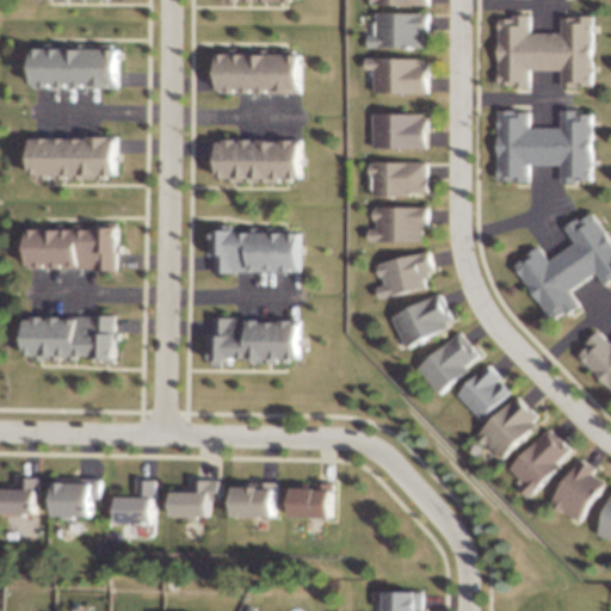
[(374,12),(371,47),(433,48),(433,14),(374,12)]
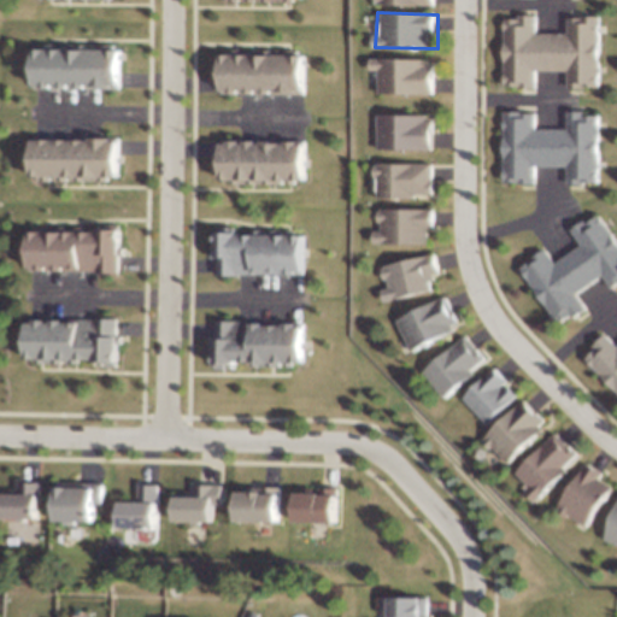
[(603,18),(599,88),(569,88),(569,74),(536,74),(536,89),(504,89),(504,18),(538,18),(539,34),(570,34),(571,18),(603,18)]
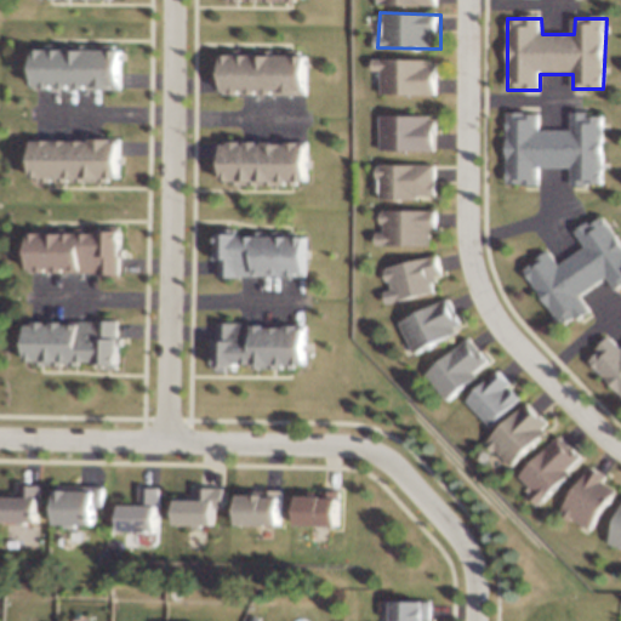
[(126,47),(38,47),(36,89),(126,91),(126,47)]
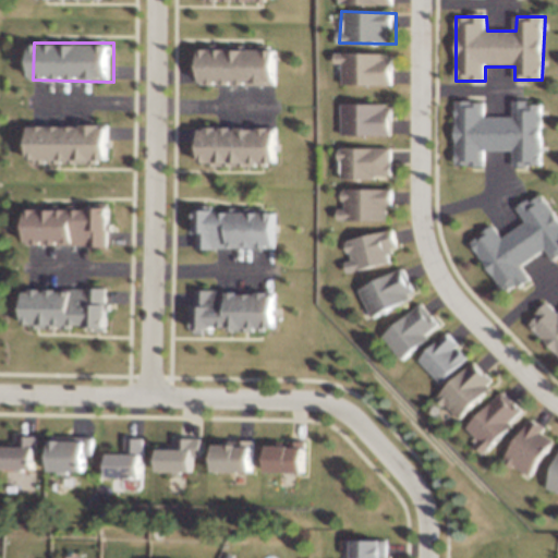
[(277,48),(197,47),(197,85),(277,87),(277,48)]
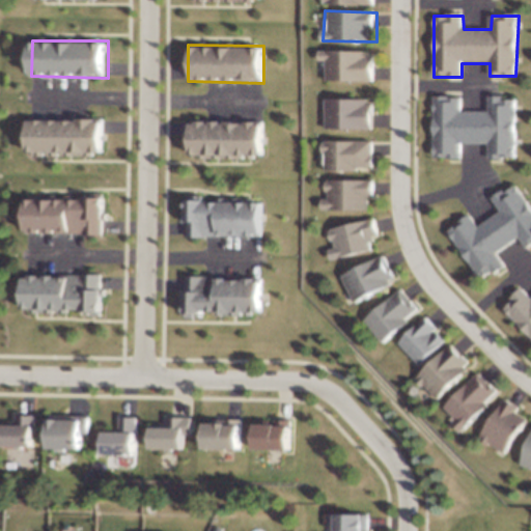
[(326,50),(325,79),(378,80),(378,51),(326,50)]
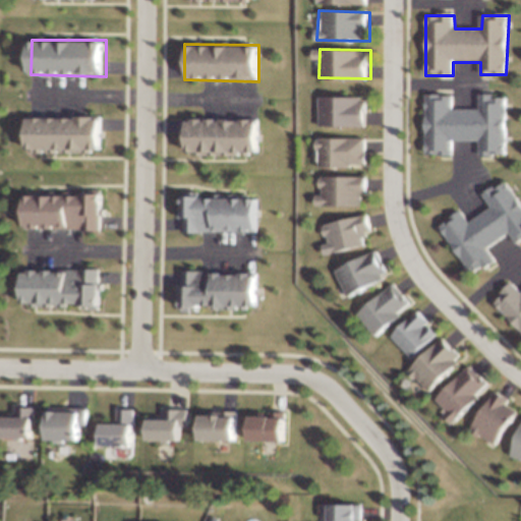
[(319,96),(316,125),(369,126),(369,98),(319,96)]
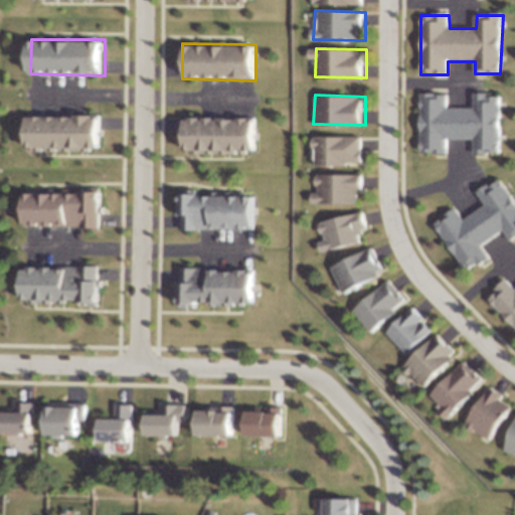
[(502,97),(499,154),(474,155),(474,142),(447,142),(446,155),(418,156),(418,97),(448,96),(448,110),(474,110),(475,97),(502,97)]
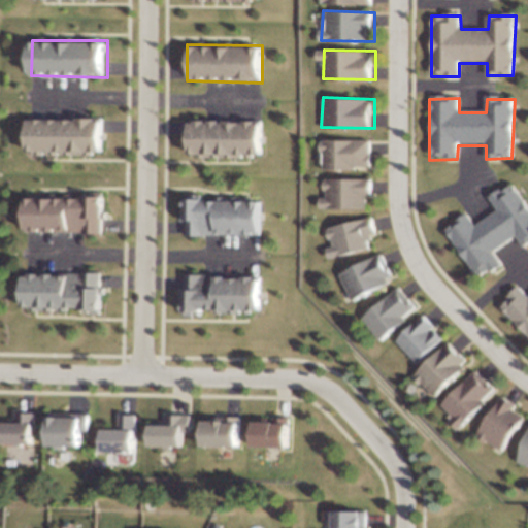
[(104,119),(29,118),(28,154),(104,156),(104,119)]
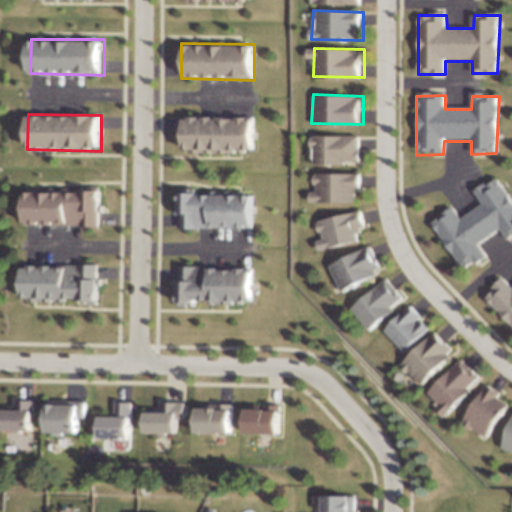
[(252,118),(179,118),(179,152),(252,155),(252,118)]
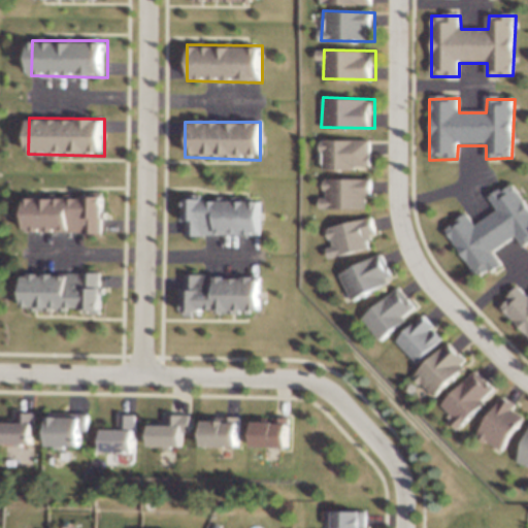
[(321,138),(320,168),(373,169),(373,140),(321,138)]
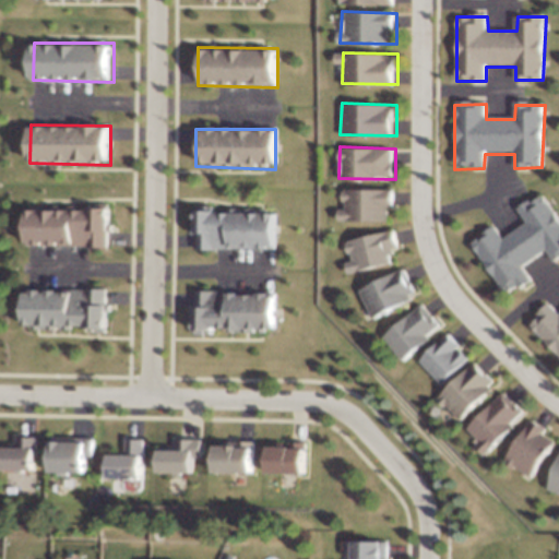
[(340,189),(339,219),(395,221),(395,190),(340,189)]
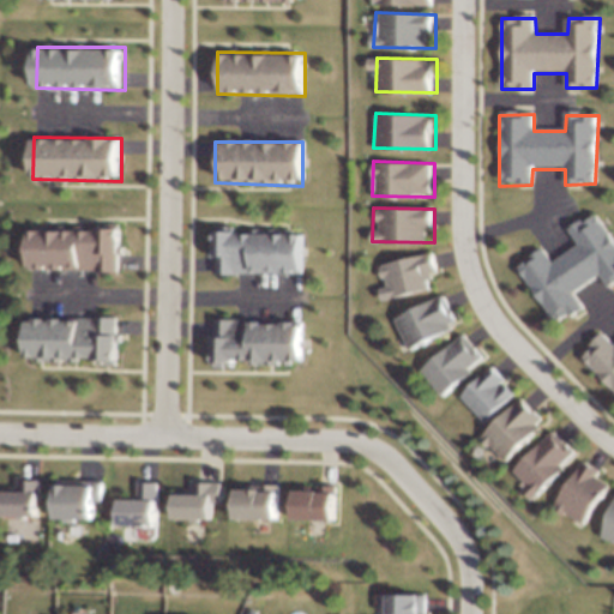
[(600,212),(613,233),(613,286),(606,276),(581,296),(590,309),(565,329),(522,274),(548,252),(558,264),(583,245),(575,232),(600,212)]
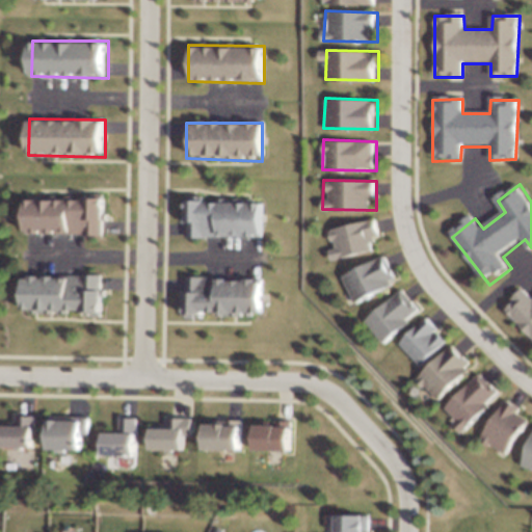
[(102,197),(26,196),(26,233),(102,235),(102,197)]
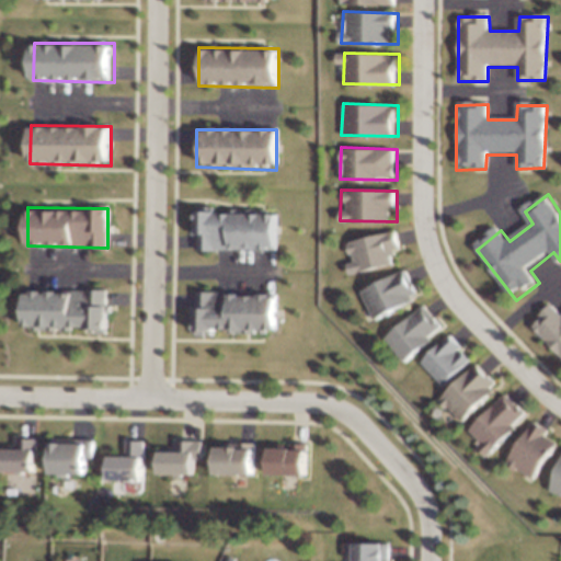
[(273,212),(193,212),(193,249),(273,252),(273,212)]
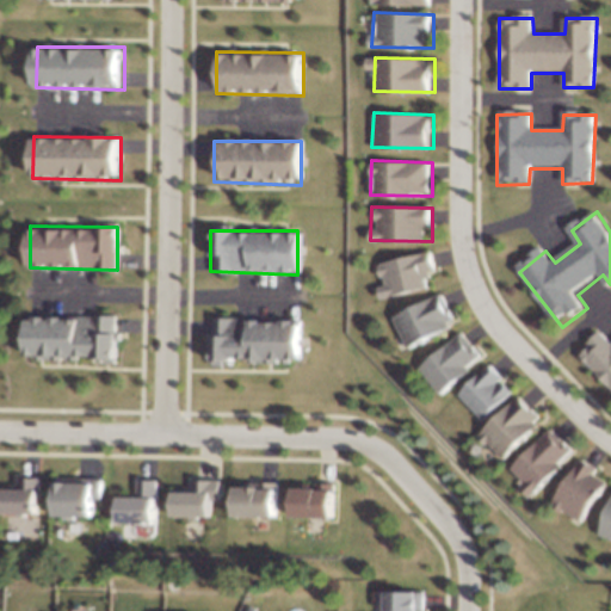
[(375,267),(384,301),(443,281),(432,250),(375,267)]
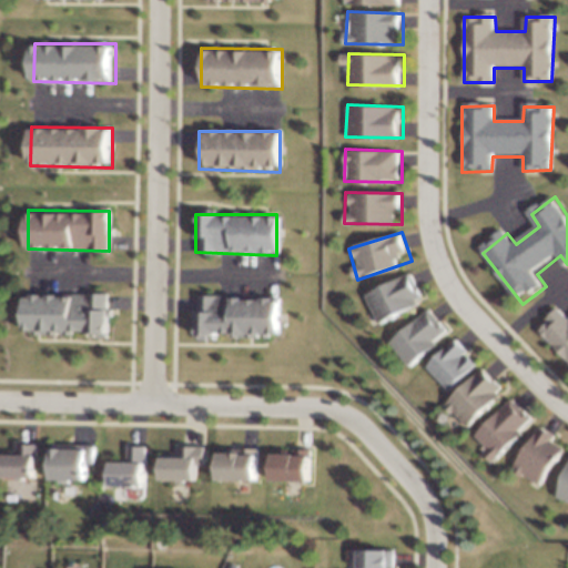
[(361,301),(376,328),(426,300),(409,273),(361,301)]
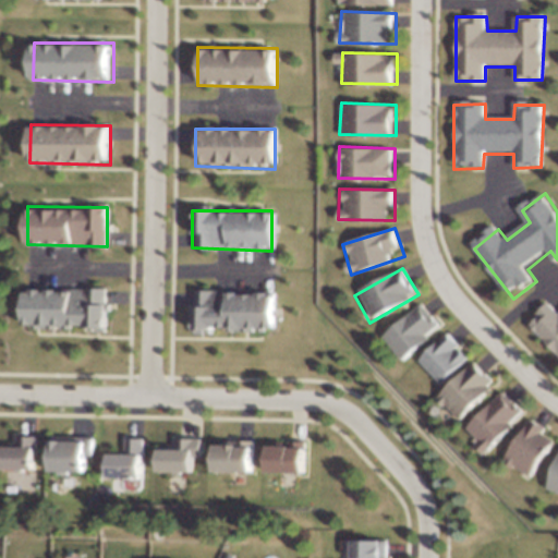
[(111,289),(32,289),(32,326),(111,329),(111,289)]
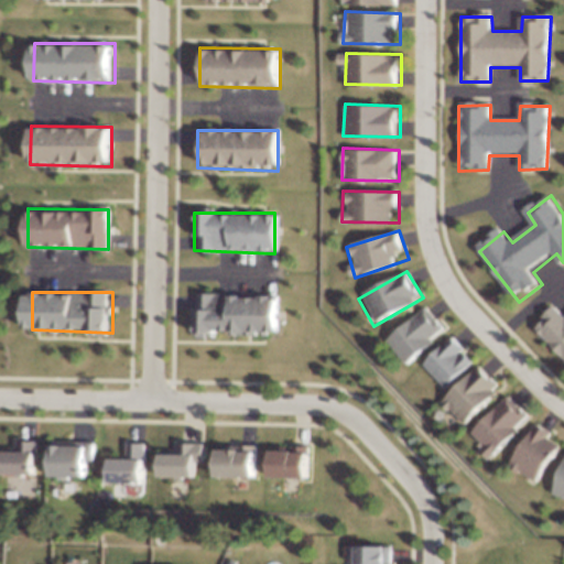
[(274,295),(194,295),(194,333),(274,335),(274,295)]
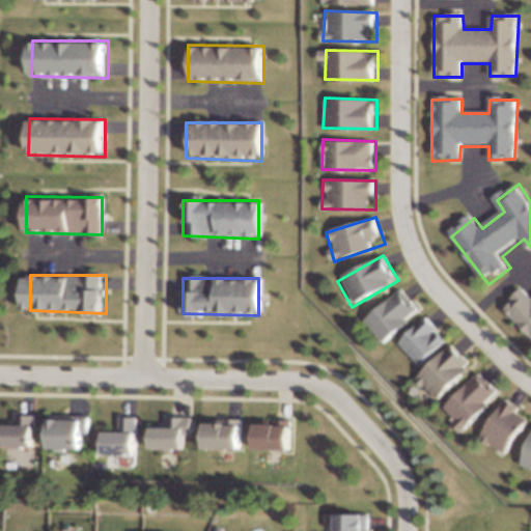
[(363,319),(381,343),(423,310),(404,287),(363,319)]
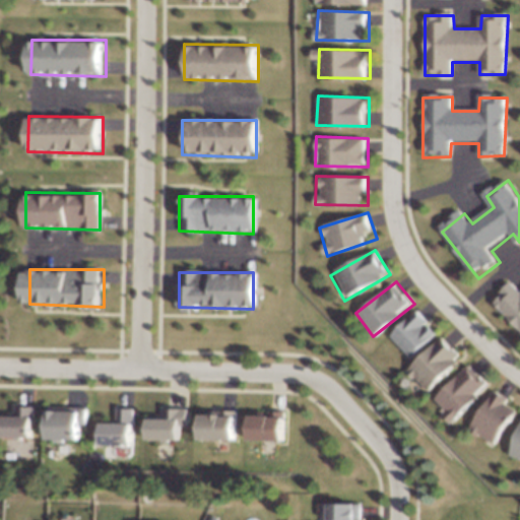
[(519,327),(495,305),(513,282),(519,287),(519,327)]
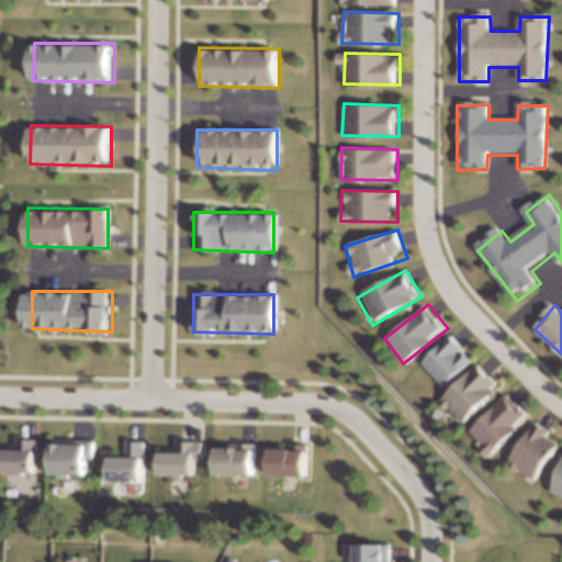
[(423,363),(446,385),(473,360),(450,335),(423,363)]
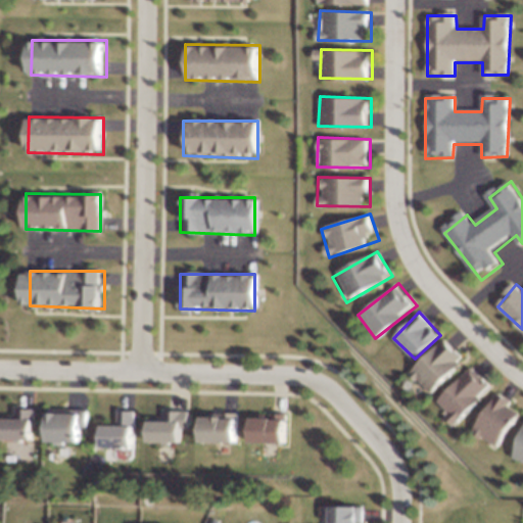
[(411,376),(431,396),(468,359),(446,339),(411,376)]
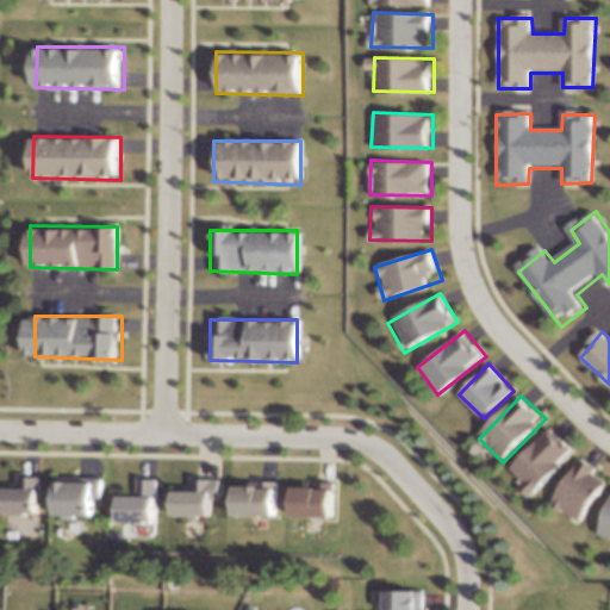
[(509,468),(533,493),(576,449),(552,427),(509,468)]
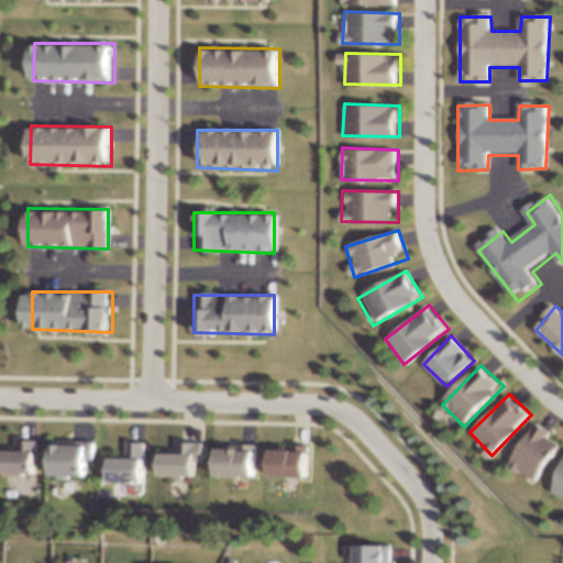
[(510,466),(537,483),(562,440),(562,433),(540,419),(510,466)]
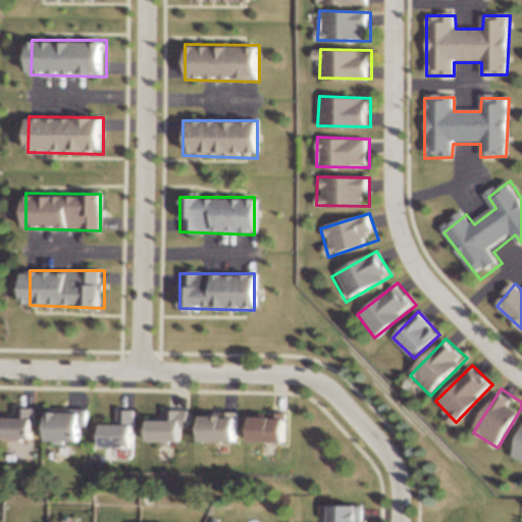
[(54,413),(88,414),(87,445),(56,445),(54,413)]
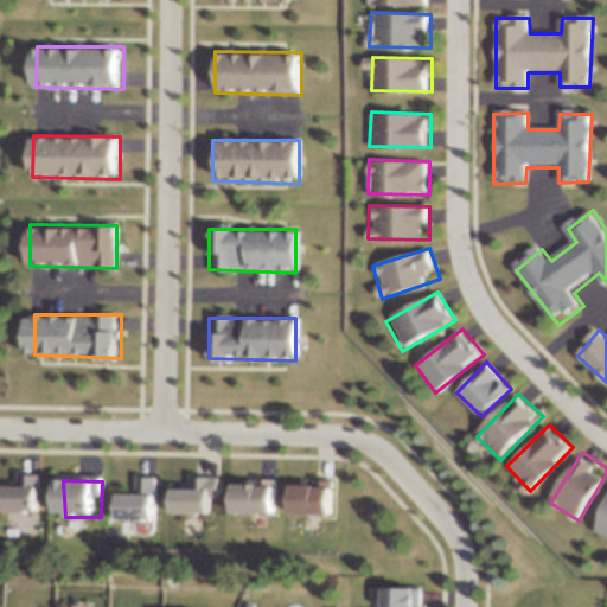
[(293,481),(332,483),(331,517),(295,517),(293,481)]
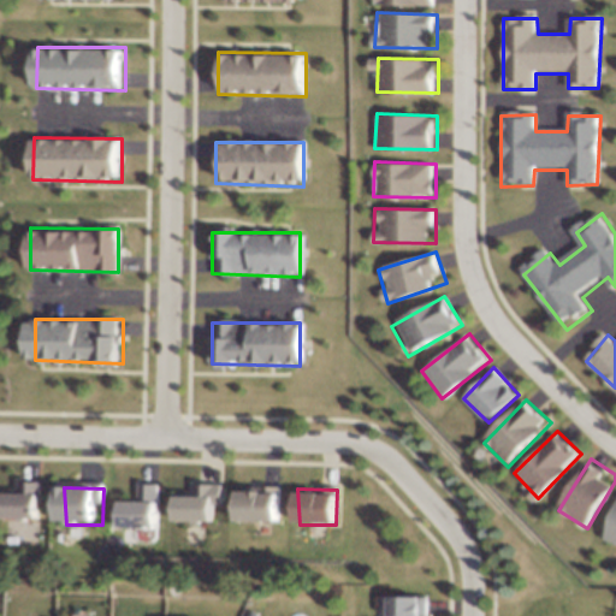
[(240,490),(279,491),(278,526),(242,526),(240,490)]
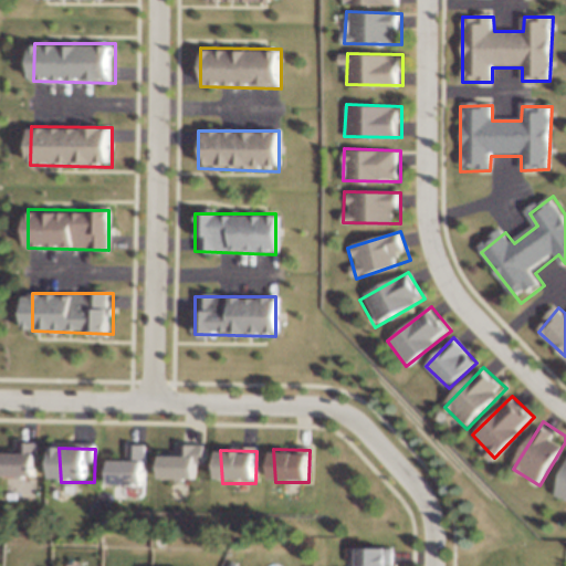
[(6,452),(41,453),(40,485),(7,485),(6,452)]
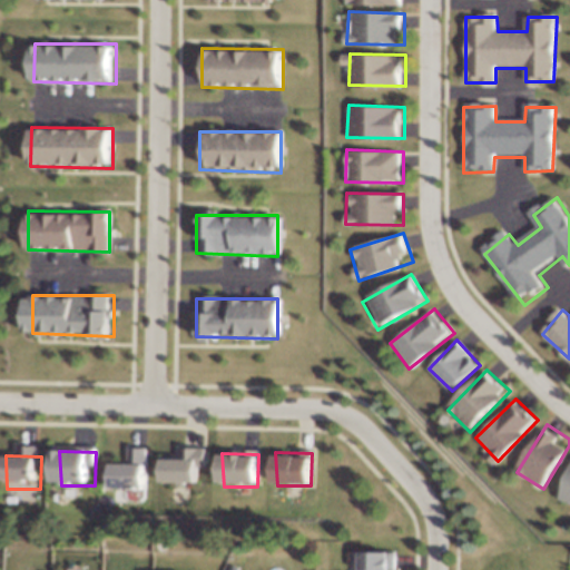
[(166,455),(202,457),(200,489),(167,489),(166,455)]
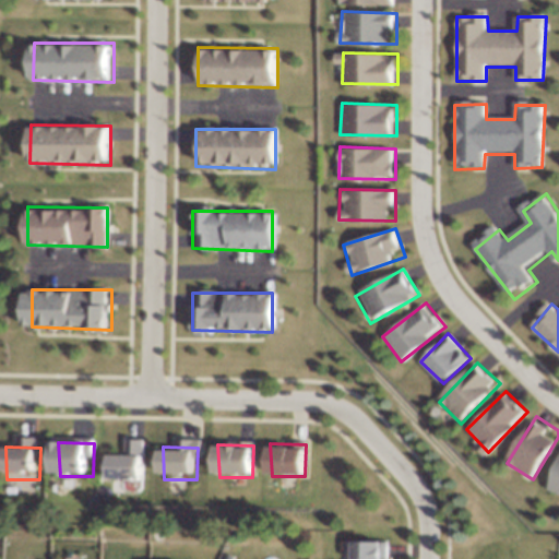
[(113,449),(147,450),(146,483),(114,483),(113,449)]
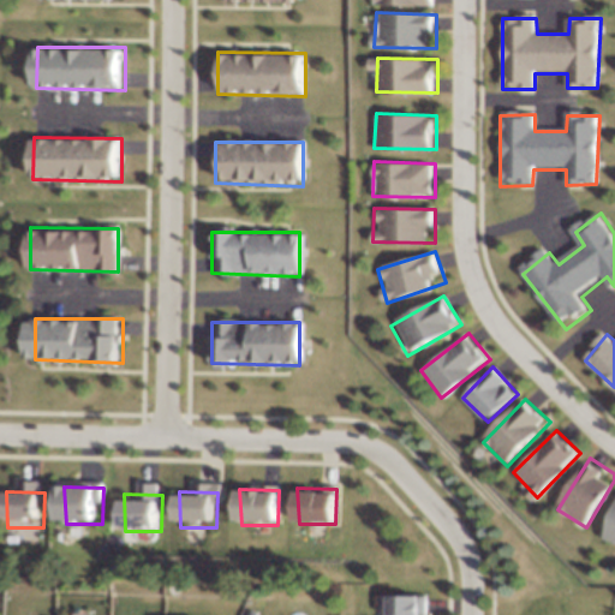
[(614,512),(603,539),(614,544),(614,512)]
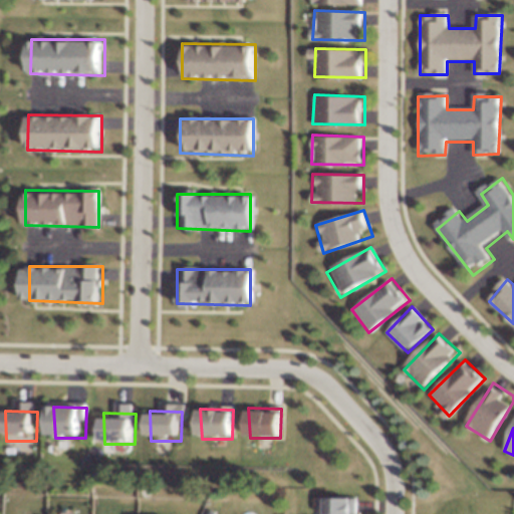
[(359,513),(328,513),(329,499),(359,500),(359,513)]
